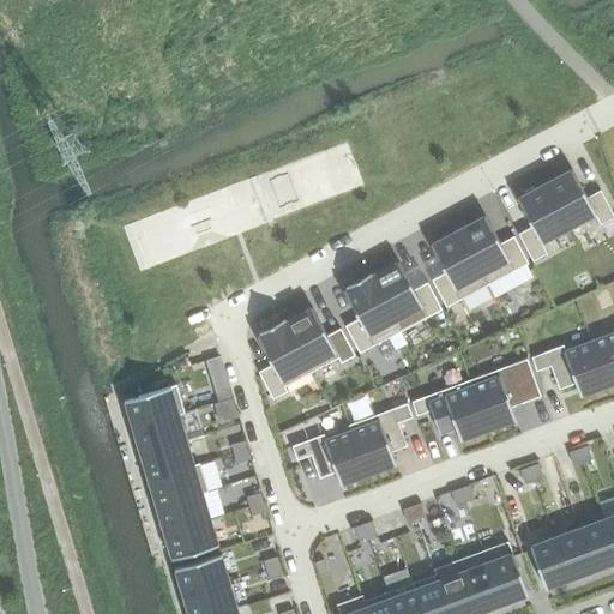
[(595,215),(587,198),(571,169),(543,184),(567,229),(594,215),(595,215)]
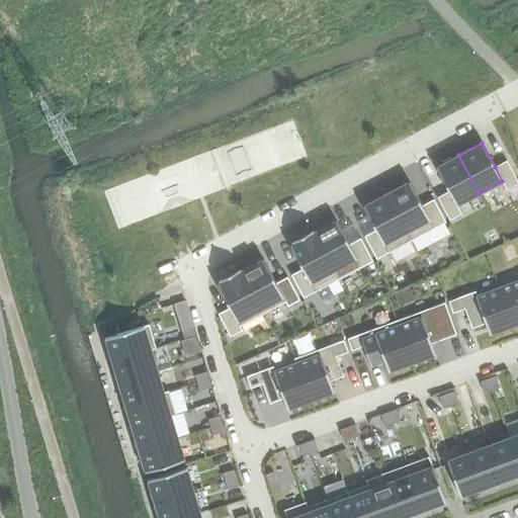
[(435,167),(448,191),(455,205),(456,205),(479,193),(458,155),(435,167)]
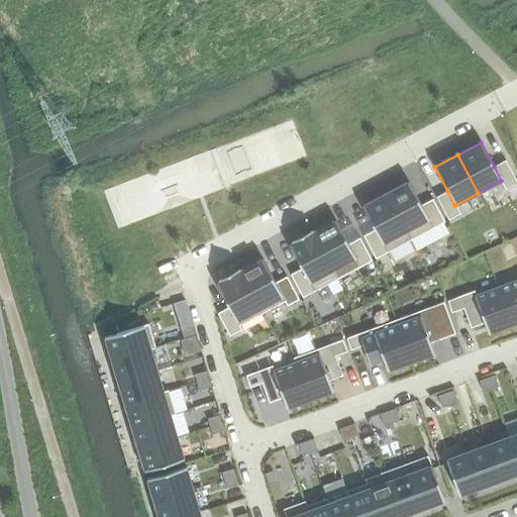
[(501,181),(500,181),(505,190),(516,183),(505,161),(494,167),(501,181)]
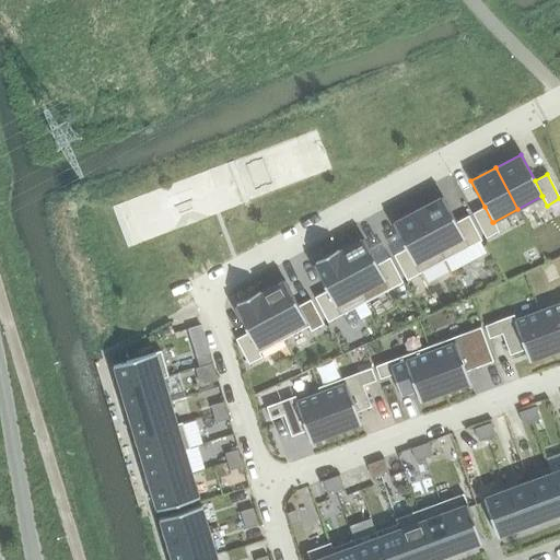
[(442,196),(417,210),(444,260),(468,247),(455,222),(442,196)]
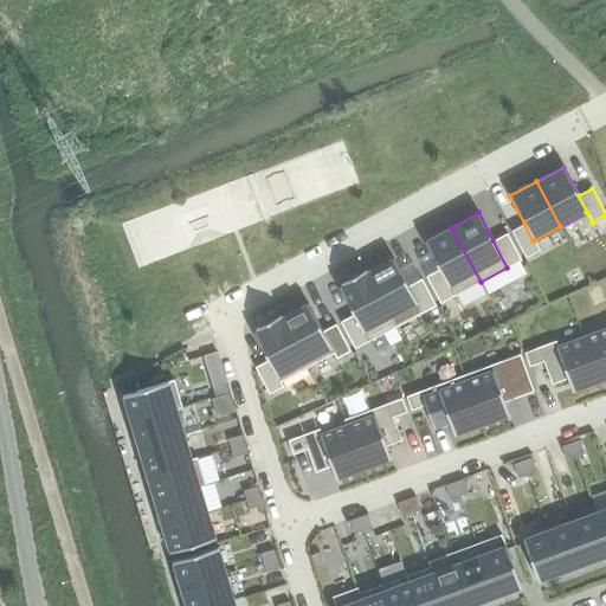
[(533,240),(524,224),(510,231),(524,258),(539,250),(534,240),(533,240)]
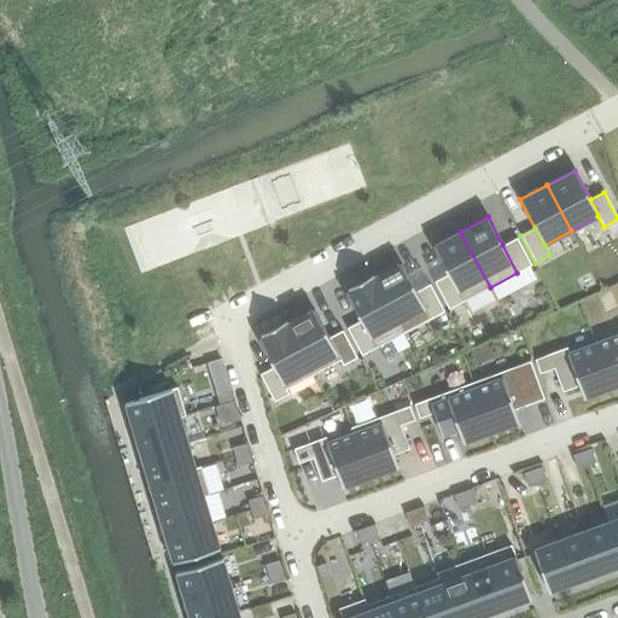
[(432,246),(447,275),(461,302),(490,287),(460,232),(432,246)]
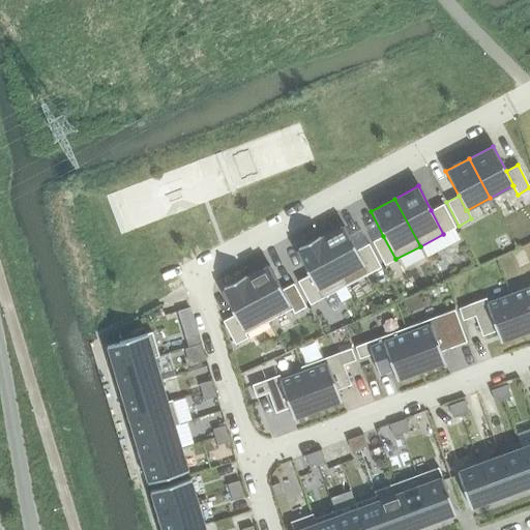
[(443,204),(431,210),(443,234),(455,228),(443,204)]
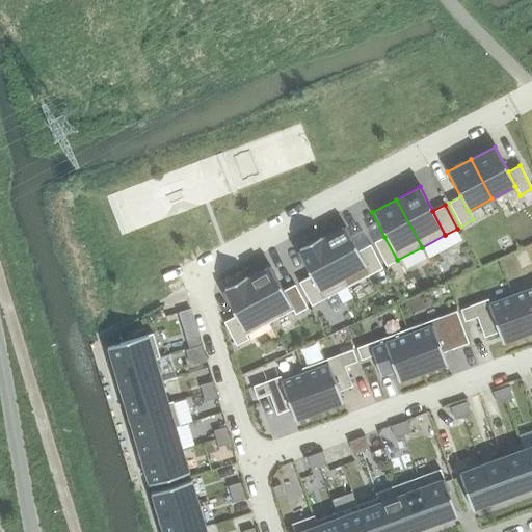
[(345,227),(321,239),(347,287),(370,274),(357,250),(345,227)]
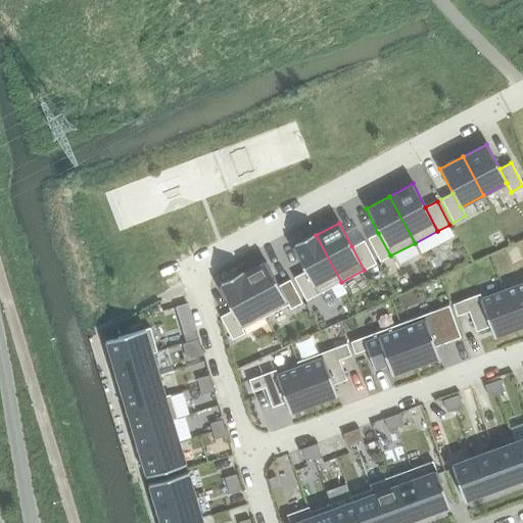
[(293,244),(306,268),(320,293),(341,282),(316,235),(315,232),(293,244)]
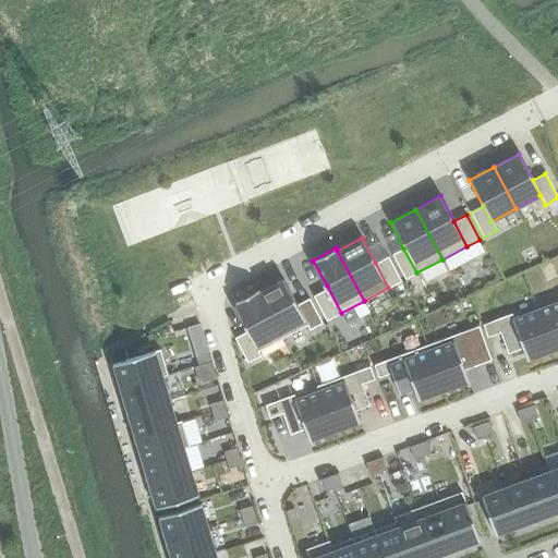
[(404,279),(416,273),(403,249),(391,255),(404,279)]
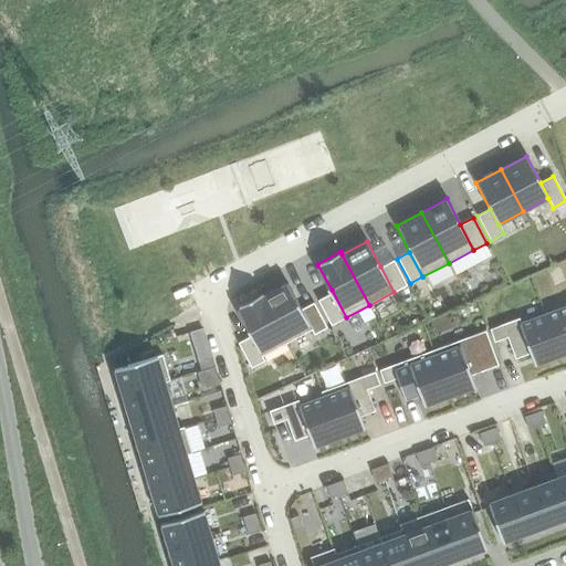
[(380,266),(394,292),(407,285),(394,260),(380,266)]
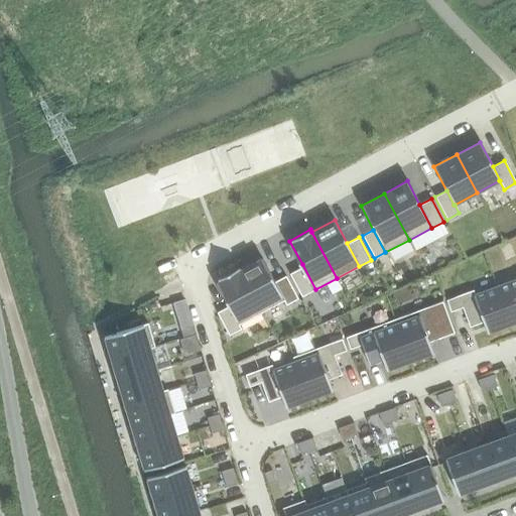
[(261,258),(239,270),(262,312),(283,301),(284,300),(274,282),(261,258)]
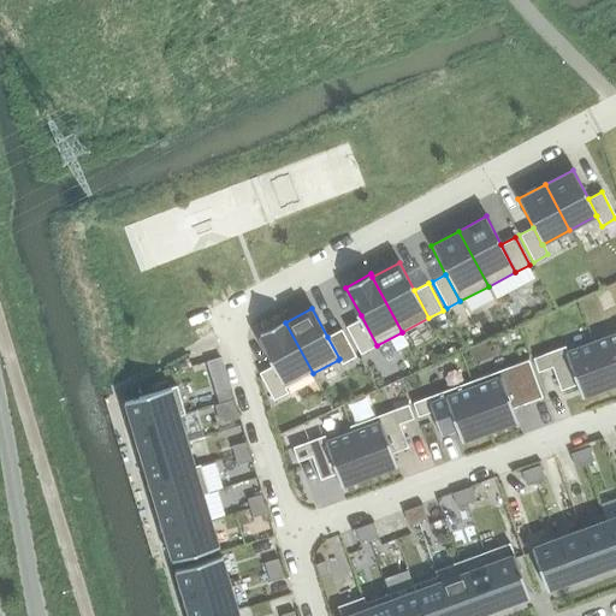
[(348,323),(363,353),(377,345),(361,315),(348,323)]
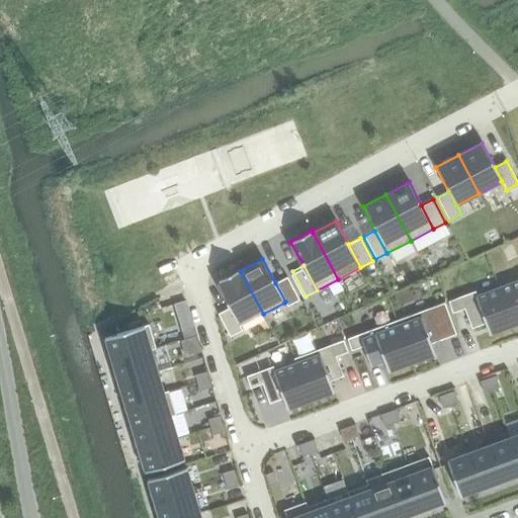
[(263,314),(240,271),(239,269),(218,280),(219,282),(216,283),(229,308),(239,327),(239,326),(263,314)]
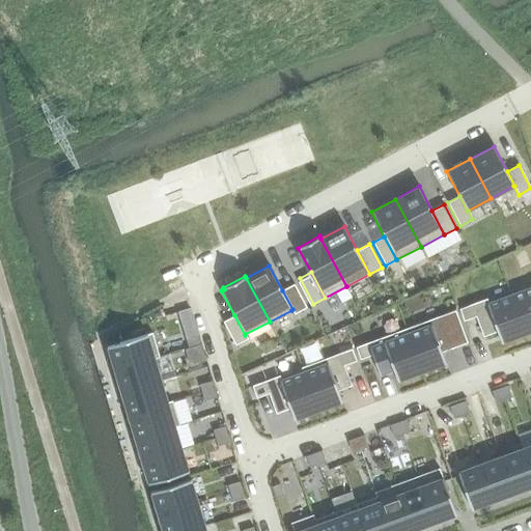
[(530,283),(530,287),(510,295),(525,335),(530,332),(530,281),(530,282),(530,283)]
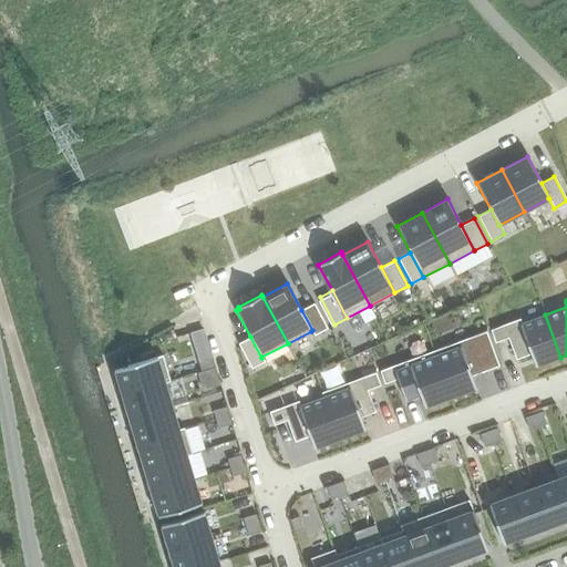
[(313,303),(301,310),(312,330),(311,331),(313,336),(327,329),(313,303)]
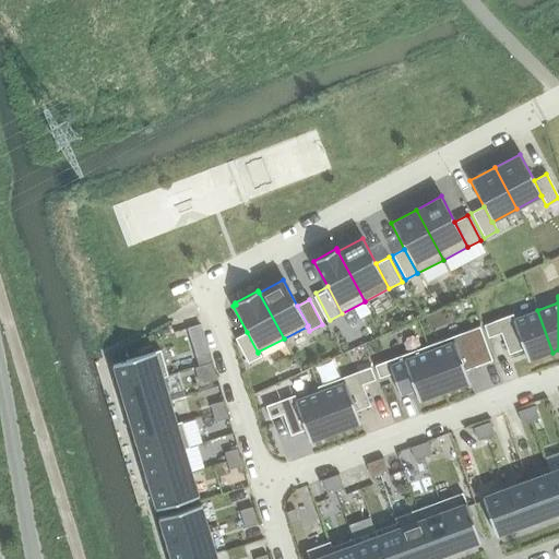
[(512,314),(496,320),(500,333),(508,355),(523,349),(527,361),(552,353),(537,310),(514,319),(512,314)]
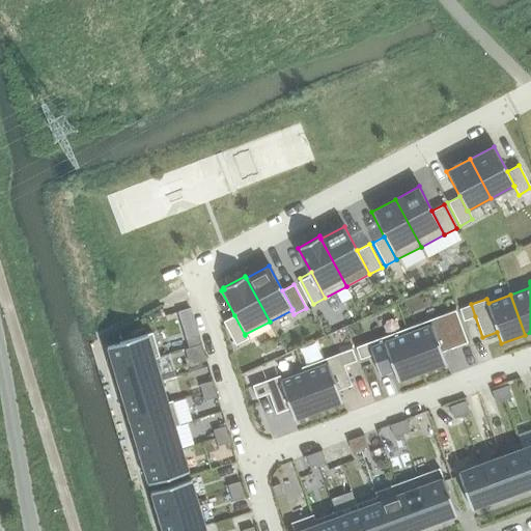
[(464,322),(475,316),(471,304),(458,309),(464,322)]
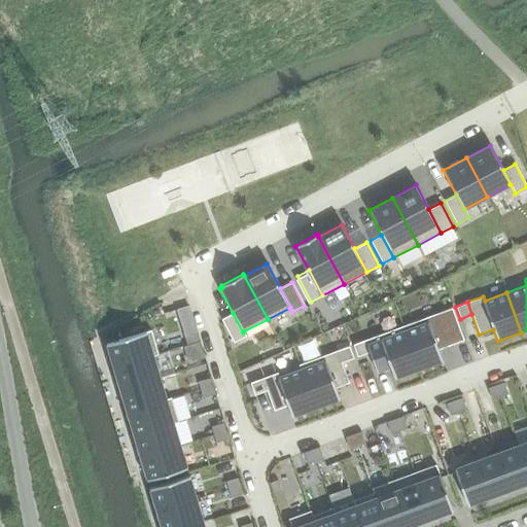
[(451,308),(438,313),(451,345),(463,340),(451,308)]
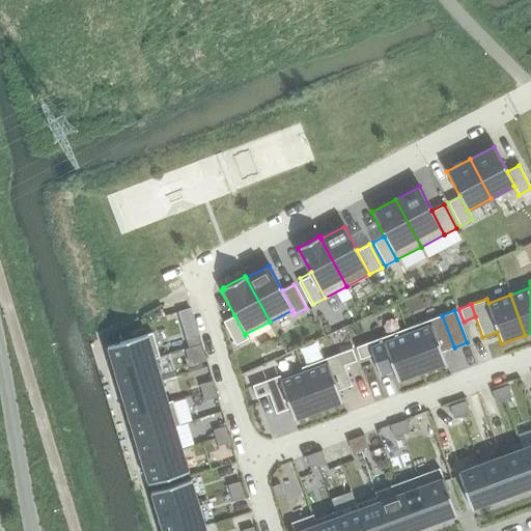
[(248,339),(245,334),(245,335),(234,315),(223,322),(235,345),(248,339)]
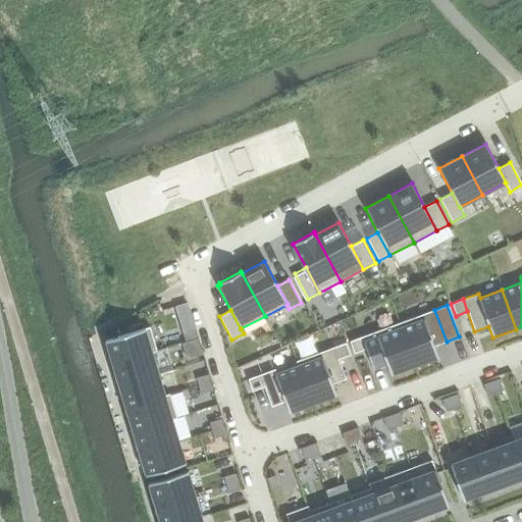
[(398,323),(414,367),(438,358),(433,347),(447,342),(434,310),(398,323)]
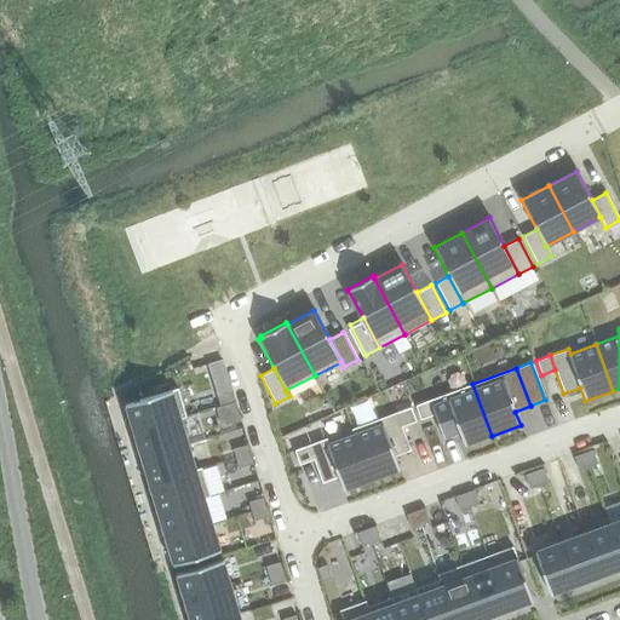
[(492,436),(472,384),(429,401),(434,414),(443,438),(459,432),(464,446),(492,436)]
